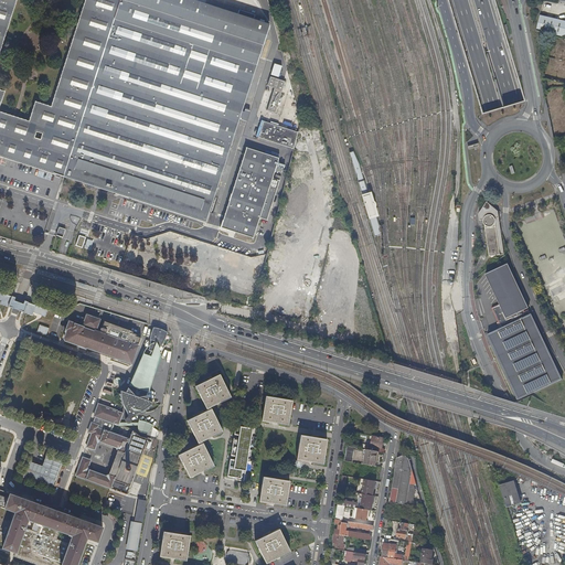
[(0,0),(0,155),(206,222),(269,24),(253,20),(255,14),(210,0),(0,0)]
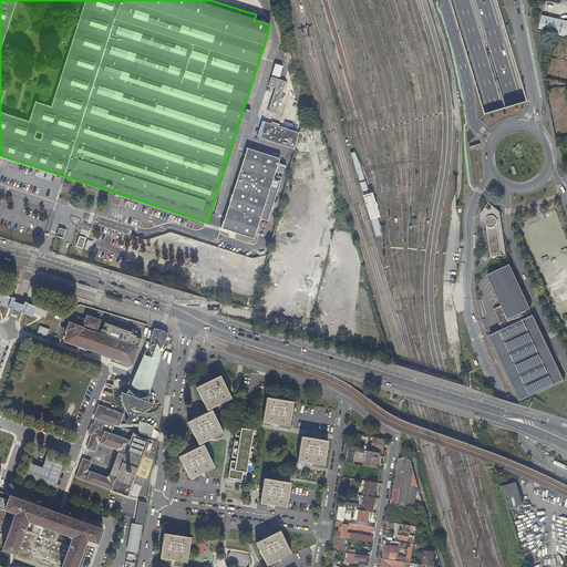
[(566,21),(557,19),(545,17),(543,16),(538,31),(543,32),(566,37),(566,21)]
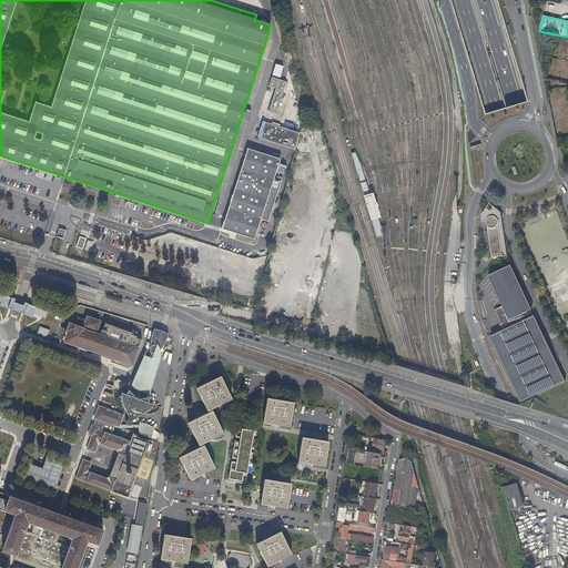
[(286,81),(272,77),(269,87),(276,89),(269,111),(276,113),(279,107),(285,85),(286,81)]
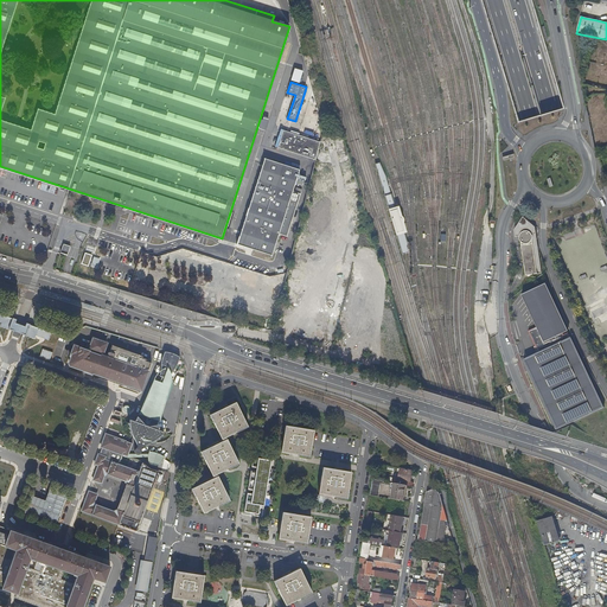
[(319,103),(324,91),(314,89),(311,100),(319,103)]
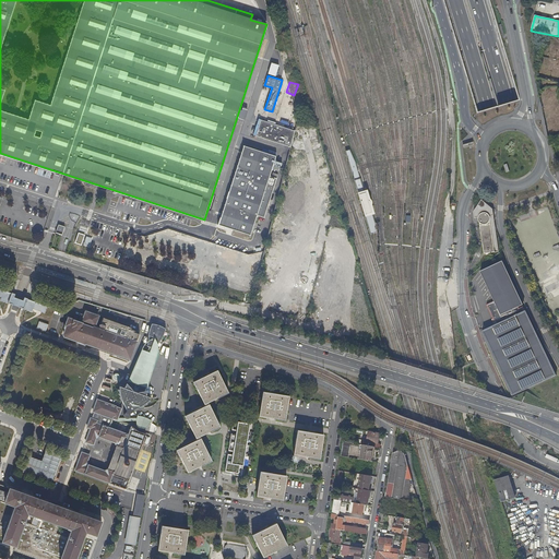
[(286,86),(281,84),(274,105),(281,106),(286,86)]
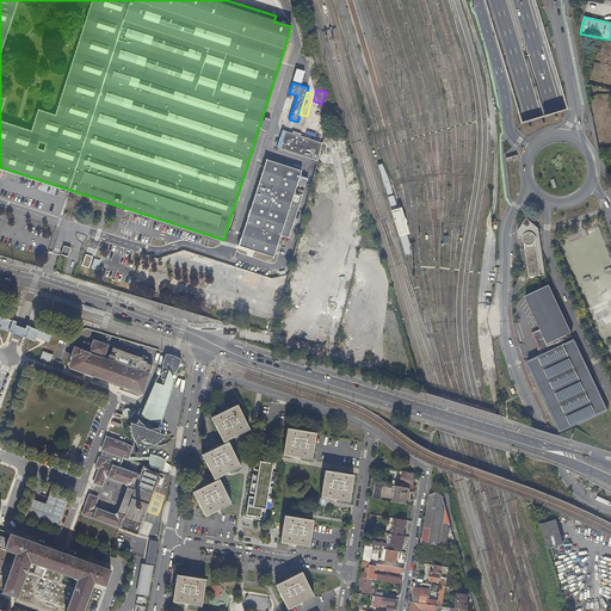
[(281,148),(318,161),(322,144),(322,142),(287,131),(281,148)]
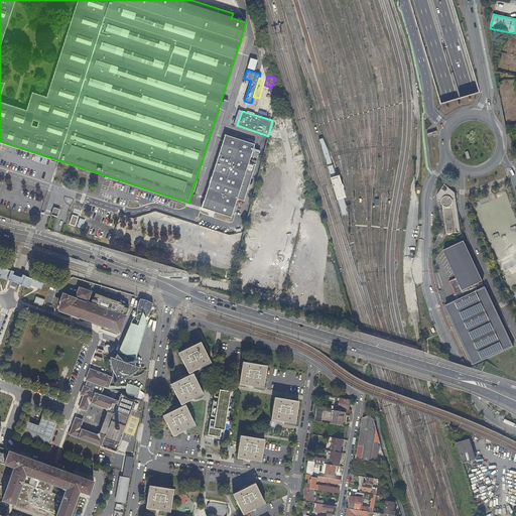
[(291,118),(284,120),(289,138),(296,136),(291,118)]
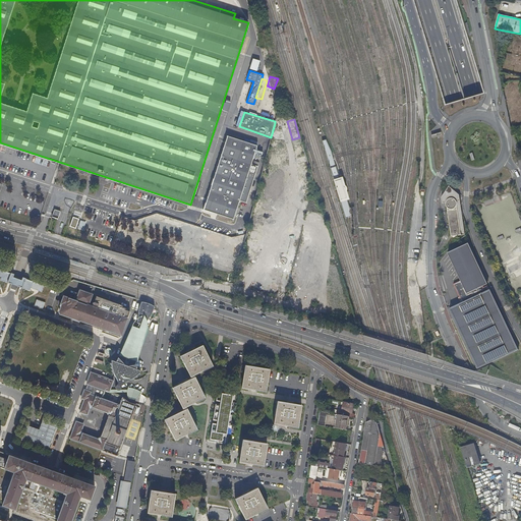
[(258,167),(250,165),(256,146),(227,135),(226,136),(227,137),(225,141),(224,142),(225,142),(223,148),(223,149),(221,154),(221,155),(219,160),(219,161),(217,166),(217,167),(216,172),(215,172),(215,173),(214,178),(213,178),(213,179),(212,183),(211,184),(212,184),(210,190),(209,190),(209,191),(208,196),(207,196),(207,197),(208,197),(206,203),(205,203),(205,204),(206,204),(204,209),(203,209),(233,219),(238,200),(247,204),(258,167)]
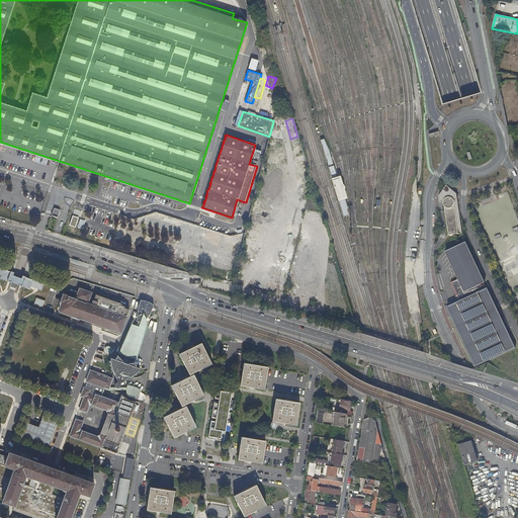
[(449,234),(462,232),(457,193),(447,184),(440,195),(441,201),(444,200),(449,234)]
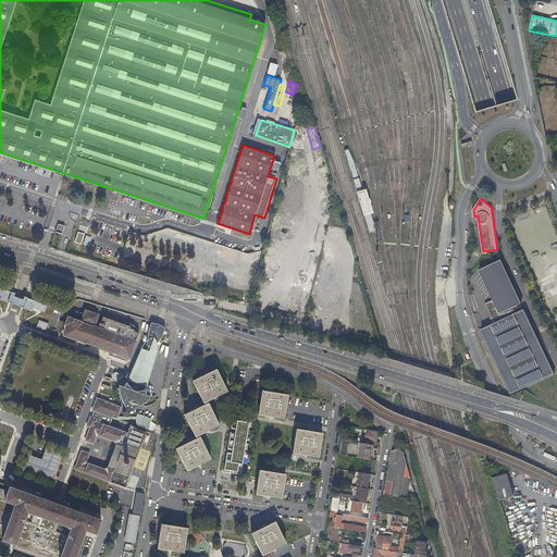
[(5,223),(2,233),(4,234),(5,227),(9,229),(7,234),(8,235),(11,225),(5,223)]
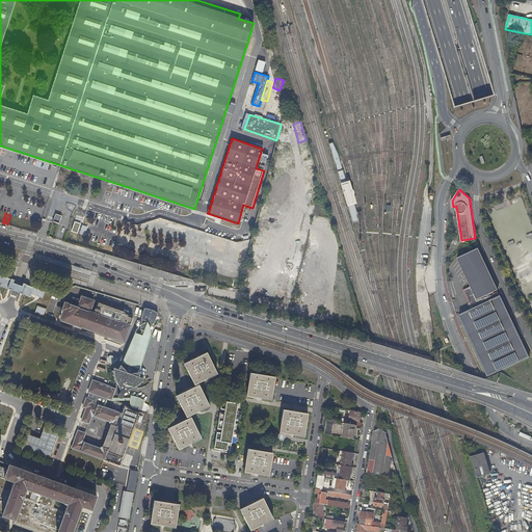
[(61,217),(55,215),(53,222),(58,224),(61,217)]
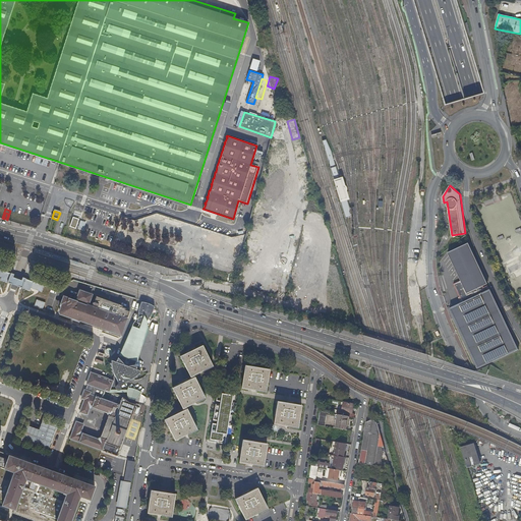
[(72,216),(69,226),(75,228),(78,218),(72,216)]
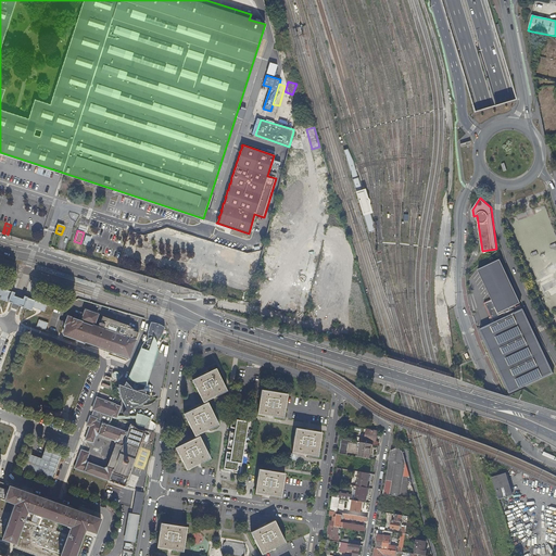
[(501,258),(478,269),(492,299),(498,313),(516,304),(521,302),(501,258)]
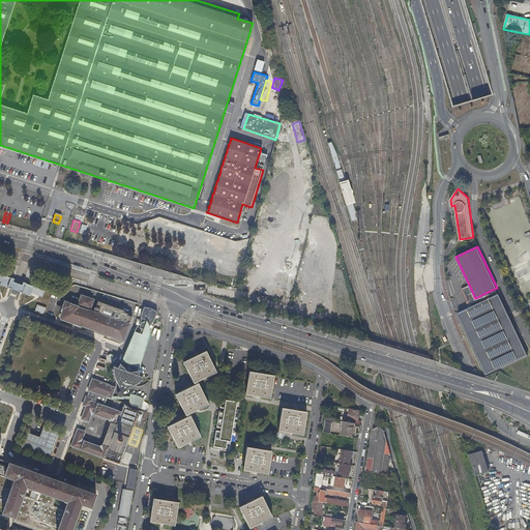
[(192,261),(187,271),(196,274),(199,263),(192,261)]
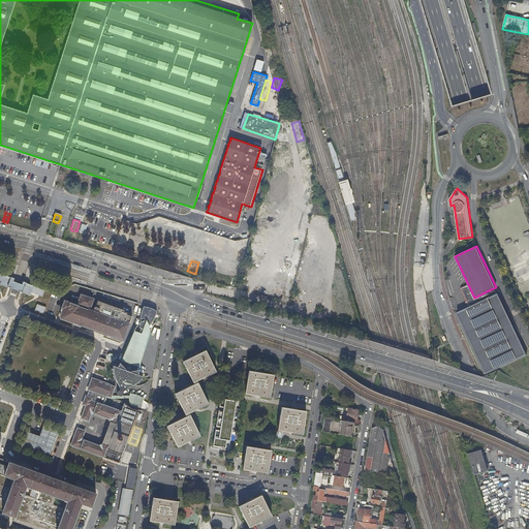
[(41,296),(44,289),(26,283),(23,282),(22,284),(18,283),(13,281),(14,278),(10,277),(10,278),(0,273),(0,280),(1,281),(0,284),(7,286),(7,287),(16,289),(23,292),(30,294),(31,291),(41,296)]
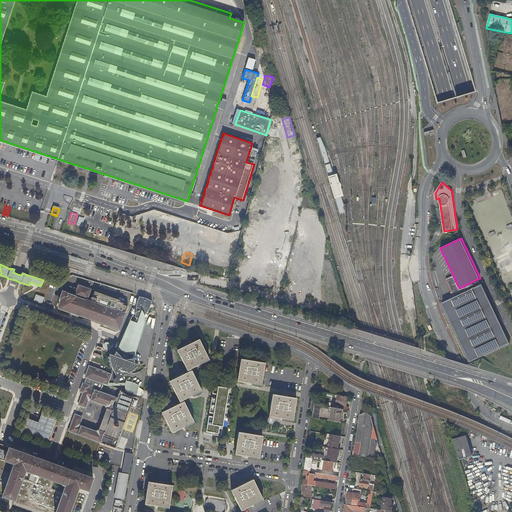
[(459,288),(453,275),(446,278),(455,296),(481,284),(479,280),(476,281),(475,280),(459,288)]
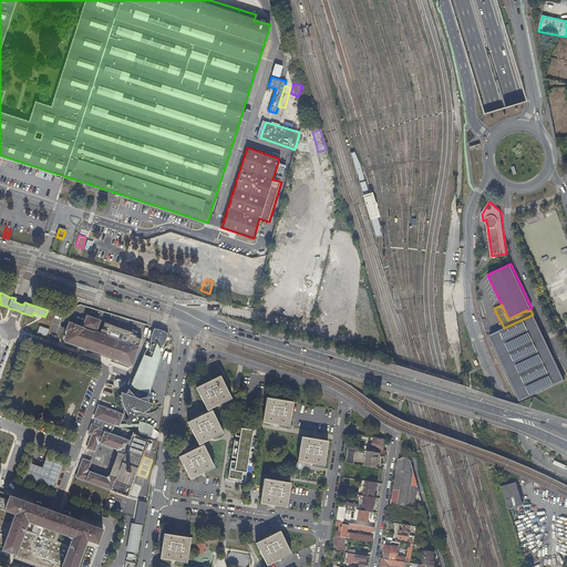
[(504,328),(490,334),(518,400),(565,380),(534,313),(533,315),(504,328)]
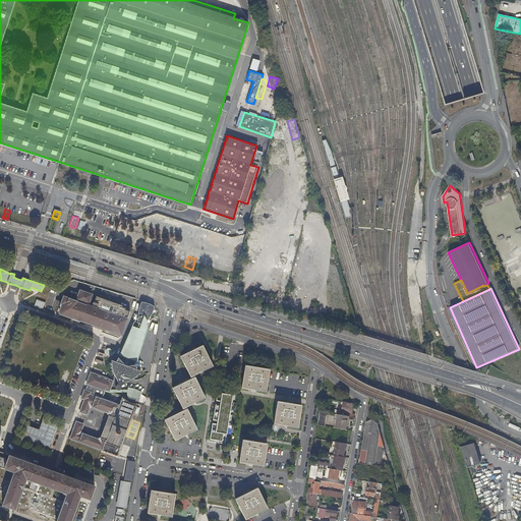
[(125,316),(128,317),(129,312),(125,311),(125,309),(122,308),(122,306),(96,297),(94,302),(93,303),(93,304),(93,305),(93,307),(88,305),(92,295),(80,291),(78,295),(76,294),(74,298),(77,299),(76,301),(64,297),(62,302),(59,302),(58,306),(61,307),(60,311),(60,312),(60,314),(61,314),(79,322),(79,321),(121,335),(127,319),(124,317),(125,316)]
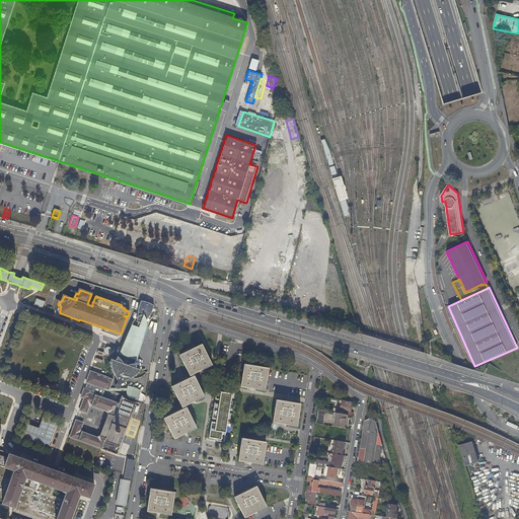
[(33,305),(43,308),(45,301),(36,298),(33,305)]
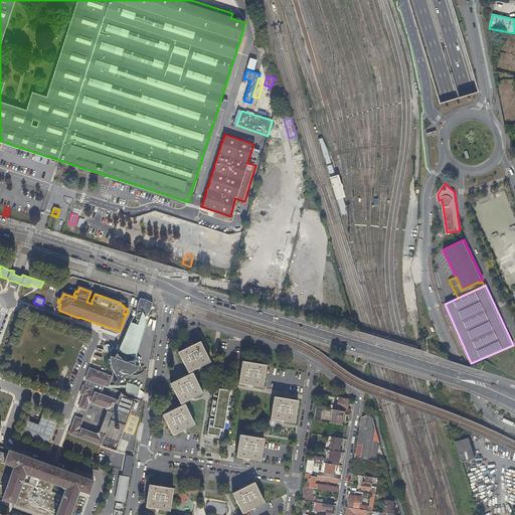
[(153,303),(149,301),(144,299),(139,298),(136,305),(135,309),(135,320),(137,321),(135,325),(131,324),(120,353),(124,354),(123,358),(117,356),(116,359),(109,357),(110,363),(111,368),(114,374),(117,379),(133,371),(139,366),(132,363),(133,360),(127,359),(144,312),(148,314),(151,309),(153,303)]
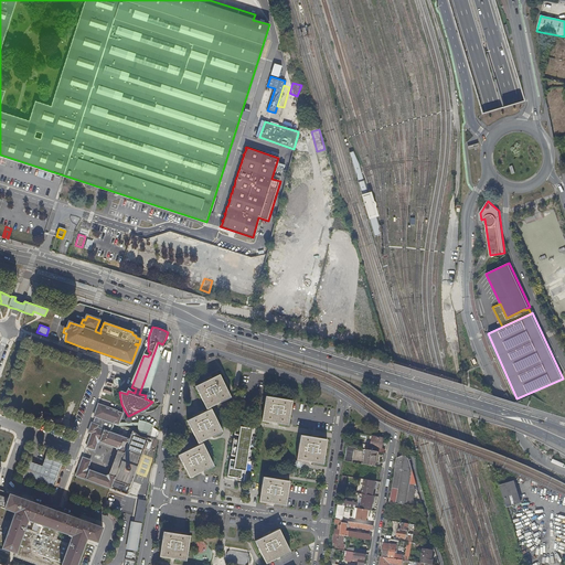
[(195,386),(206,408),(210,406),(231,396),(220,374),(195,386)]
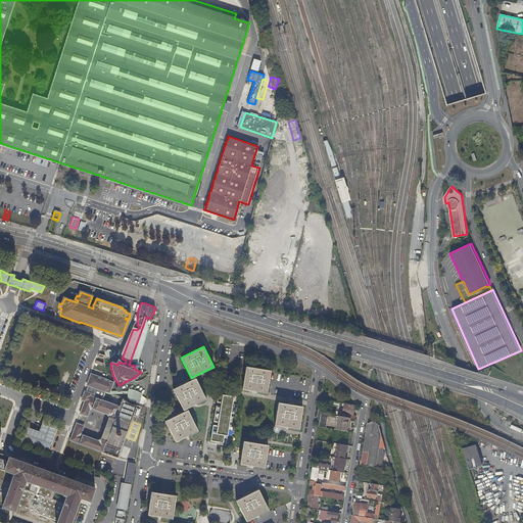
[(246,367),(242,389),(267,393),(271,370),(246,367)]
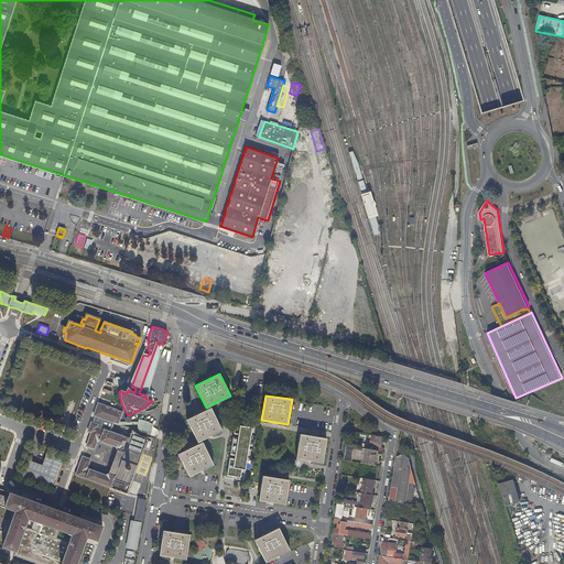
[(114,423),(118,411),(98,403),(94,415),(96,416),(94,423),(91,422),(87,432),(91,433),(86,446),(90,448),(91,445),(95,446),(97,443),(100,441),(115,446),(117,449),(108,474),(105,475),(89,469),(88,466),(89,463),(86,462),(87,458),(82,456),(75,475),(117,490),(117,492),(118,495),(120,496),(122,496),(125,495),(126,492),(126,491),(126,489),(127,488),(128,485),(129,485),(140,455),(133,453),(136,446),(126,443),(128,438),(127,438),(109,432),(112,423),(114,423)]
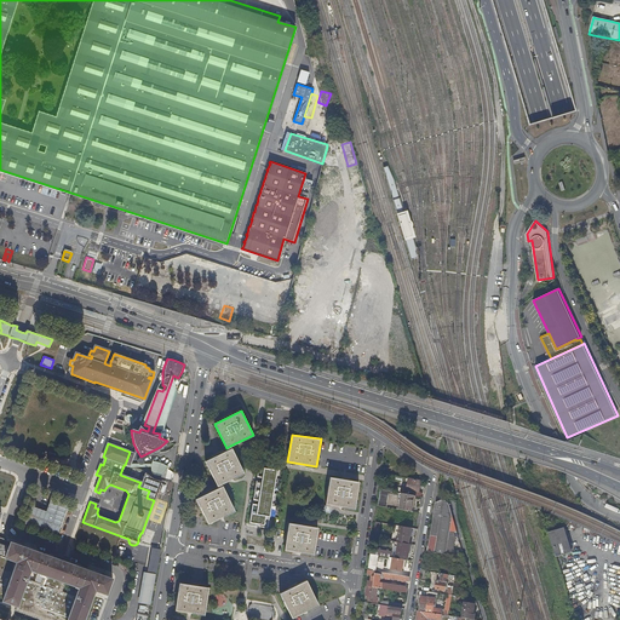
[(205,461),(217,486),(222,484),(244,474),(231,448),(228,451),(205,461)]
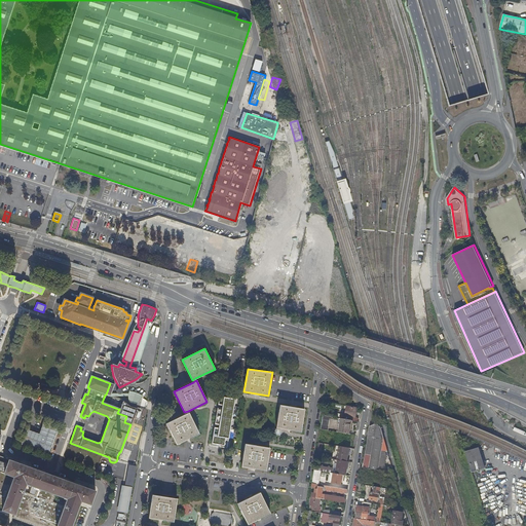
[(136,404),(138,403),(139,401),(140,399),(139,397),(138,395),(136,393),(134,393),(132,395),(129,397),(129,399),(129,401),(132,403),(134,404),(136,404)]
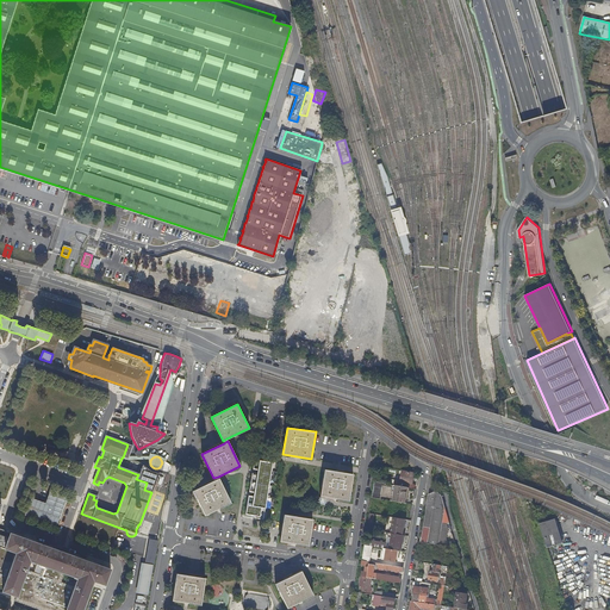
[(142,464),(128,459),(123,458),(122,458),(118,467),(137,474),(142,464)]
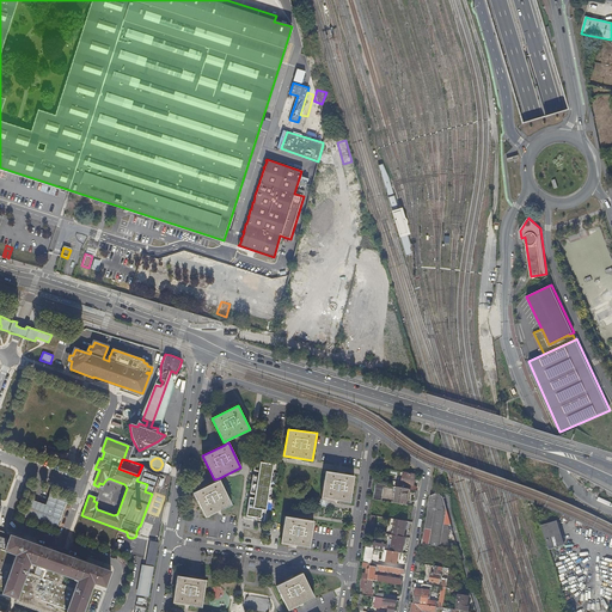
[(264,520),(274,464),(256,460),(254,470),(259,471),(262,471),(262,476),(258,475),(254,473),(250,493),(256,494),(258,494),(258,497),(255,497),(250,496),(246,515),(256,516),(255,519),(264,520)]
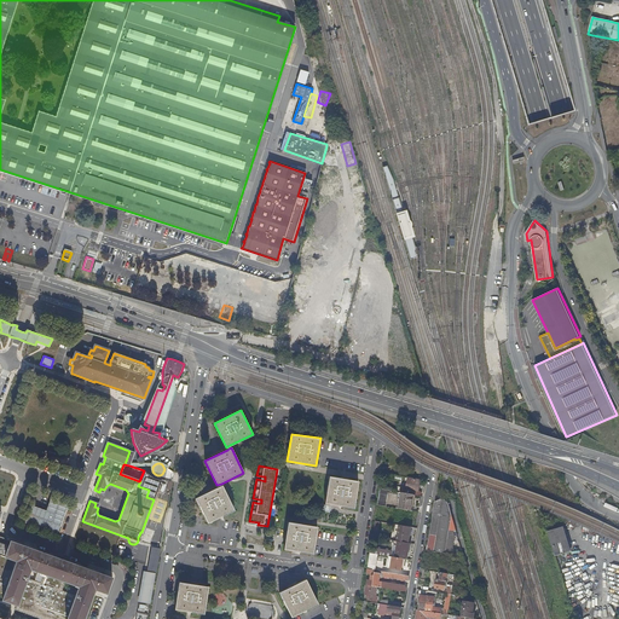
[(329,476),(325,503),(354,508),(358,481),(329,476)]
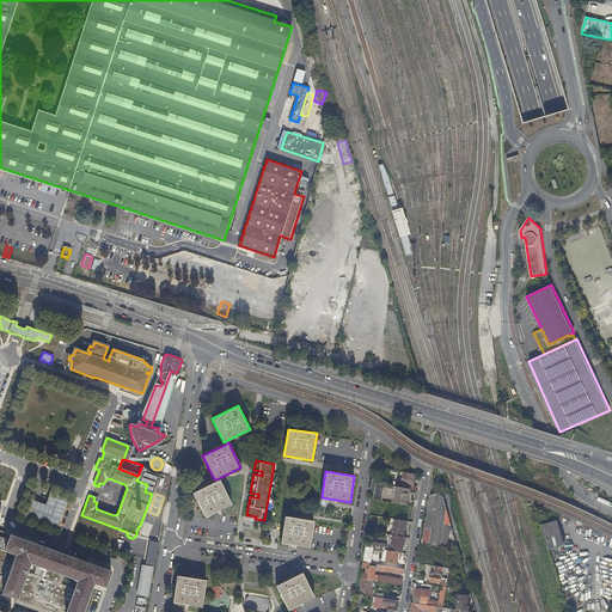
[(397,481),(396,487),(402,488),(410,489),(410,485),(414,485),(416,475),(404,472),(402,482),(397,481)]
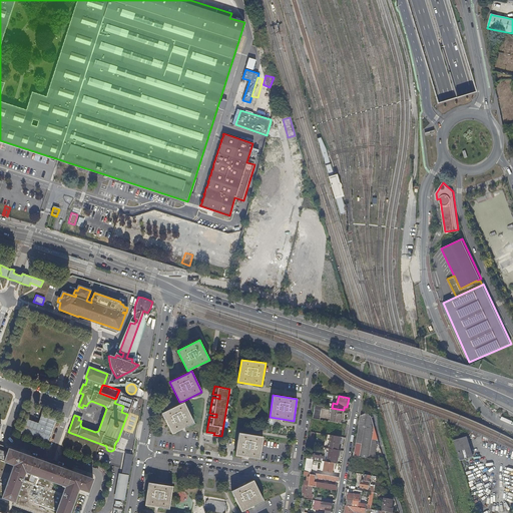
[(193,423),(183,402),(180,404),(161,413),(171,433),(193,423)]
